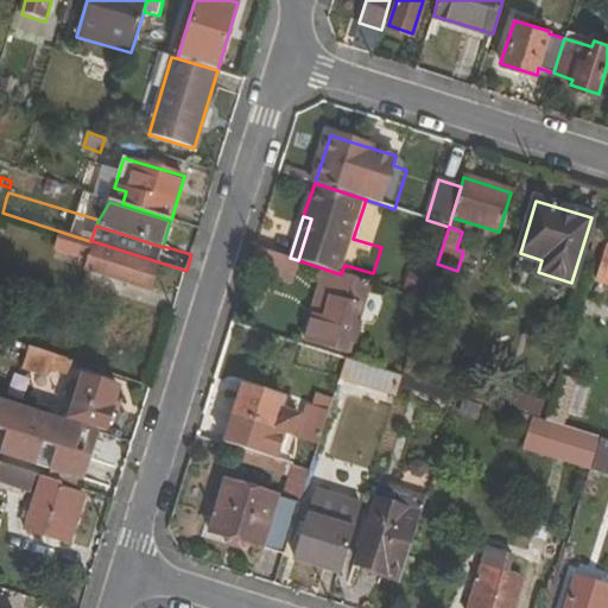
[(93,241),(90,241),(61,232),(55,249),(87,260),(84,267),(151,289),(158,267),(92,246),(93,241)]
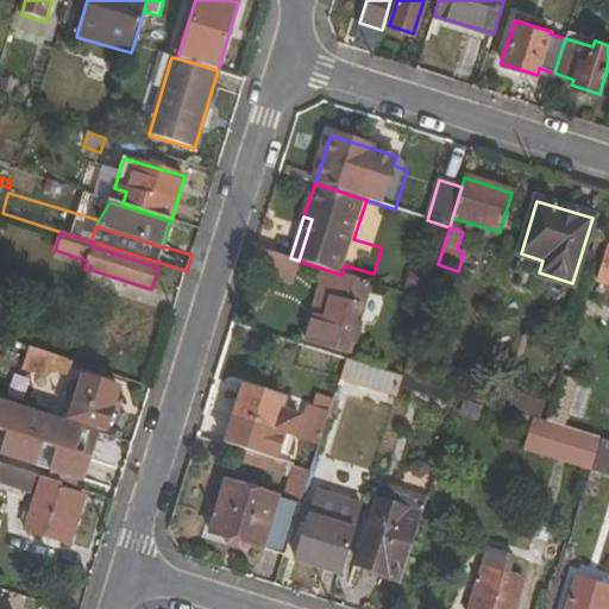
[(598,281),(608,284),(608,246),(598,281)]
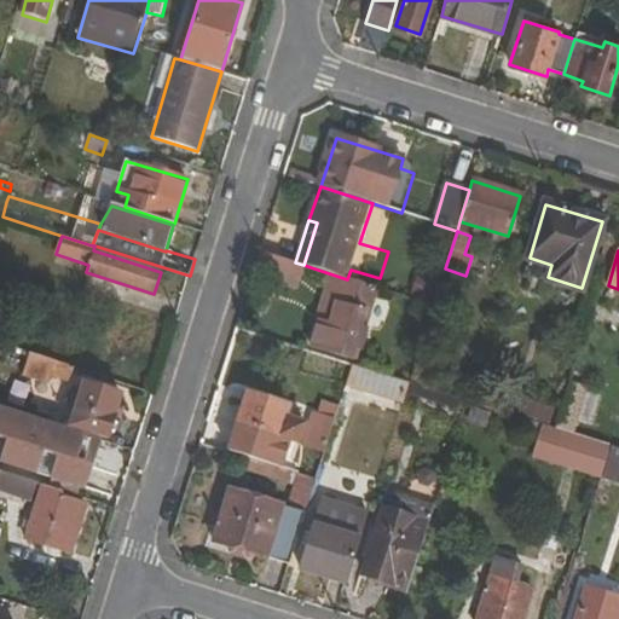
[(295,262),(262,252),(255,276),(296,289),(304,265),(295,262)]
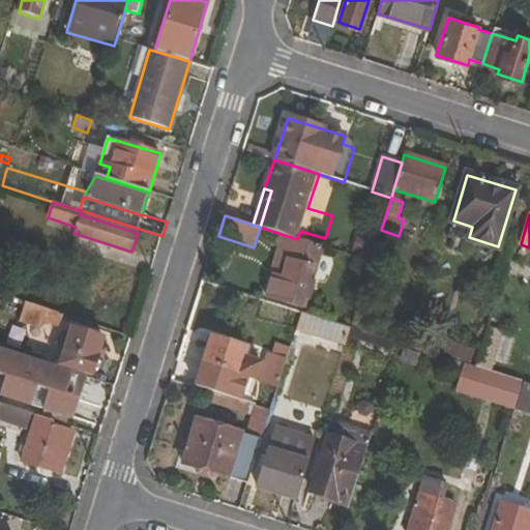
[(288,236),(282,234),(271,272),(276,274),(288,236)]
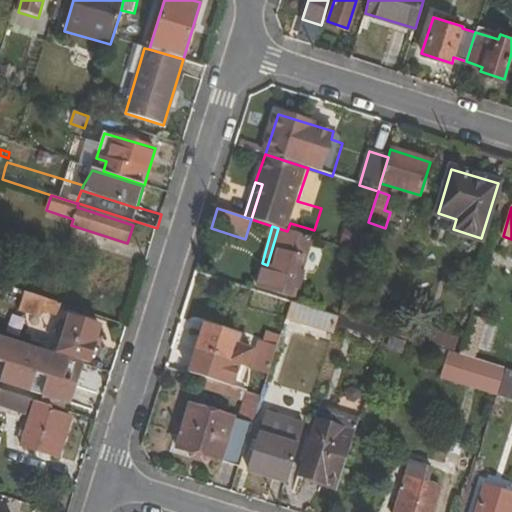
[(312,239),(287,231),(278,228),(267,265),(262,263),(255,286),(294,298),(312,239)]
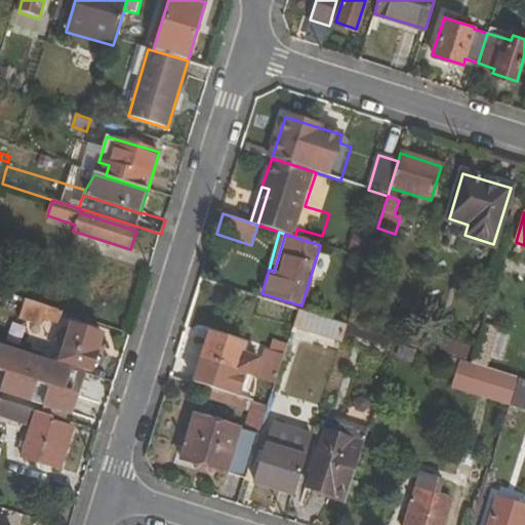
[(41,326),(43,320),(47,307),(26,299),(21,319),(41,326)]
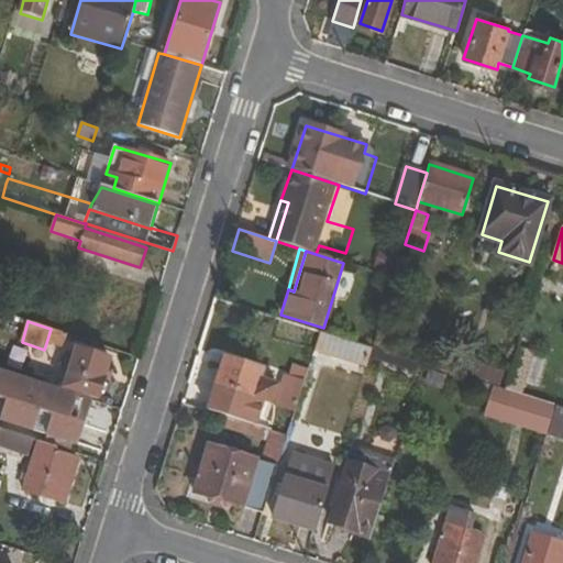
[(62,348),(66,334),(51,329),(46,343),(62,348)]
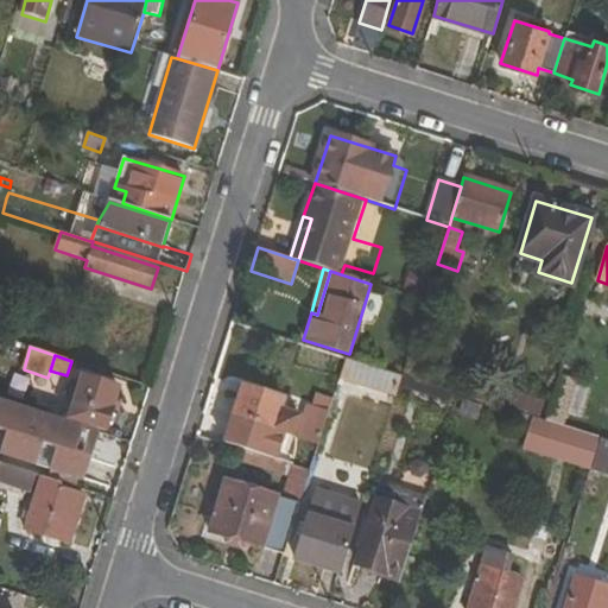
[(350,385),(394,398),(401,377),(355,362),(350,385)]
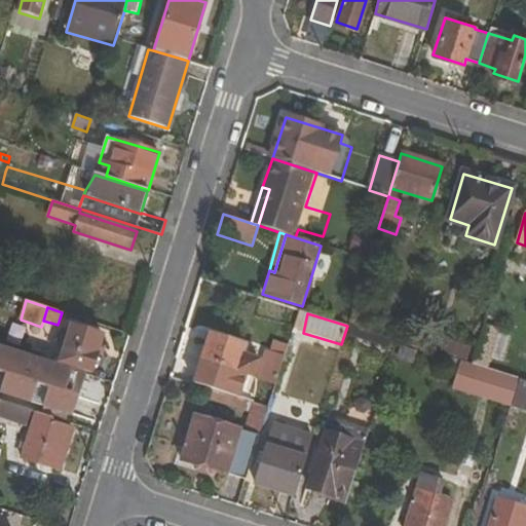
[(487,315),(477,351),(490,355),(501,321),(487,315)]
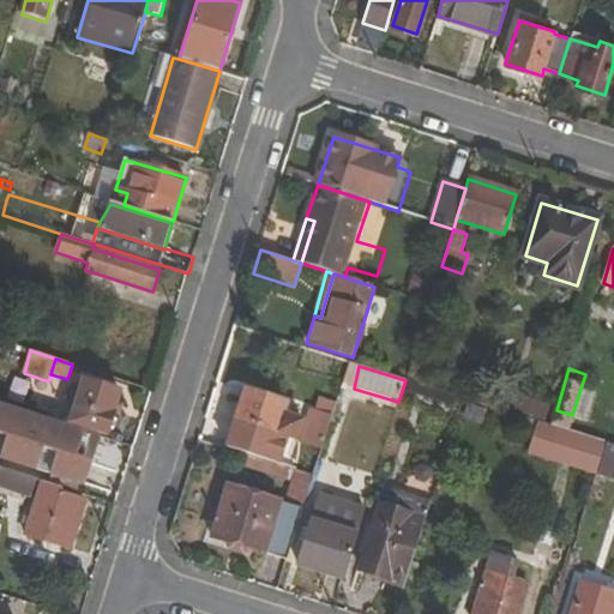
[(405,380),(398,402),(397,410),(409,413),(417,384),(405,380)]
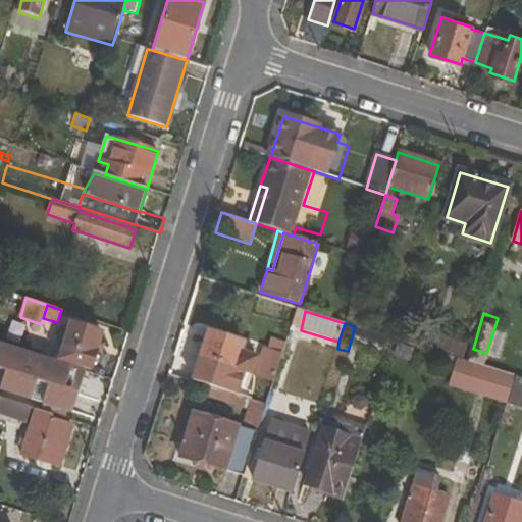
[(58,360),(91,370),(102,334),(69,324),(58,360)]
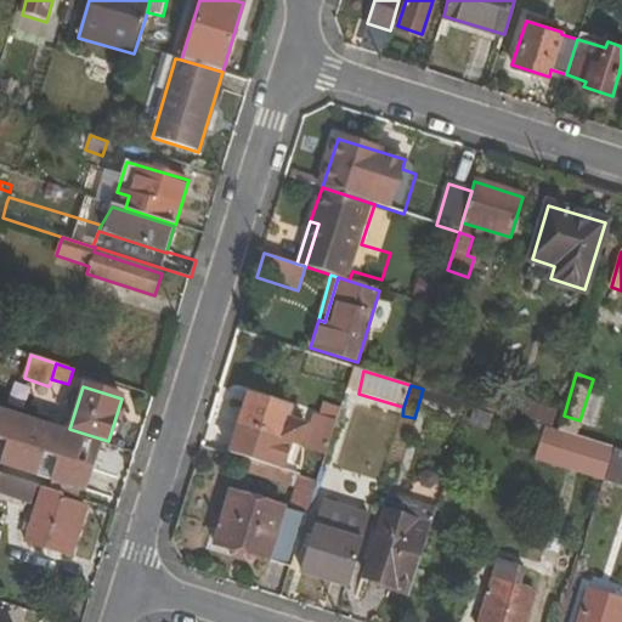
[(304,414),(248,396),(231,456),(244,461),(294,476),(298,478),(312,429),(300,425),(304,414)]
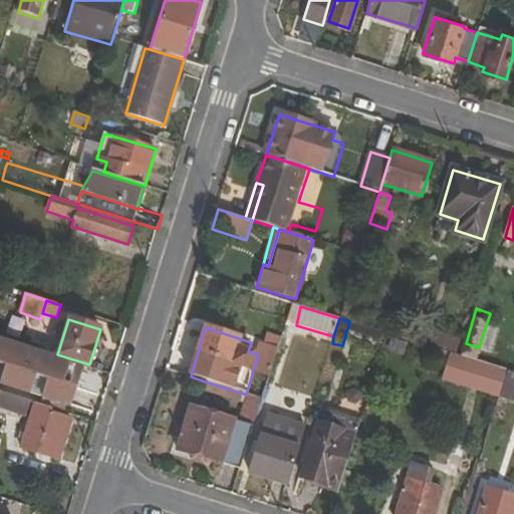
[(424,341),(457,352),(461,339),(428,328),(424,341)]
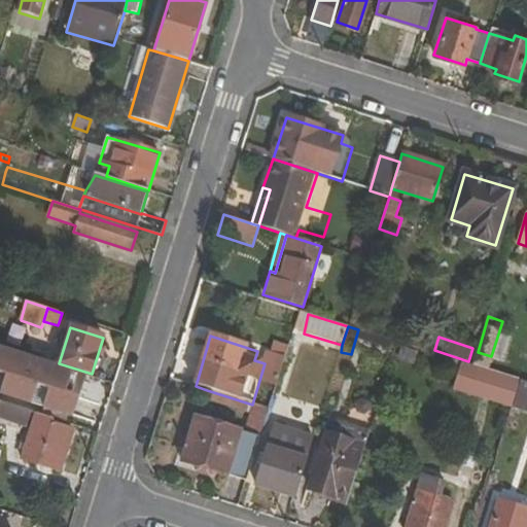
[(265,381),(277,384),(285,359),(272,356),(265,381)]
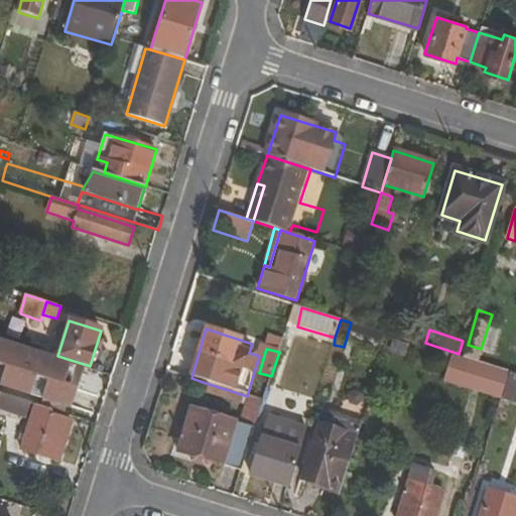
[(446,365),(506,384),(510,373),(462,358),(449,354),(446,365)]
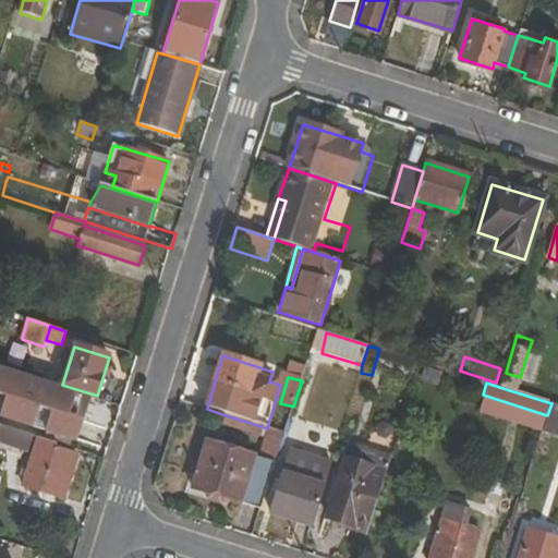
[(557,404),(552,403),(547,415),(546,419),(557,422),(557,404)]
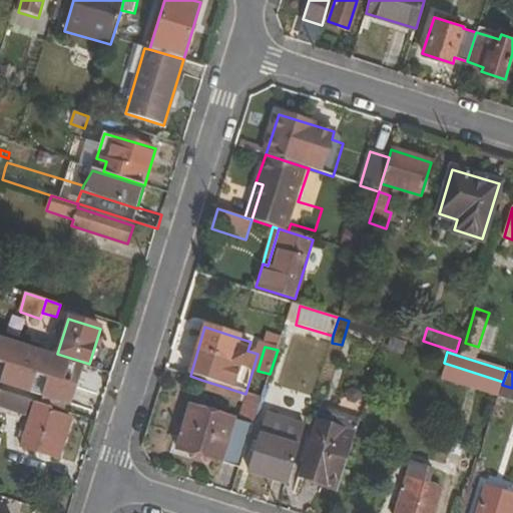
[(240,468),(263,399),(246,394),(237,421),(233,420),(242,393),(201,380),(192,408),(190,408),(178,449),(240,468)]
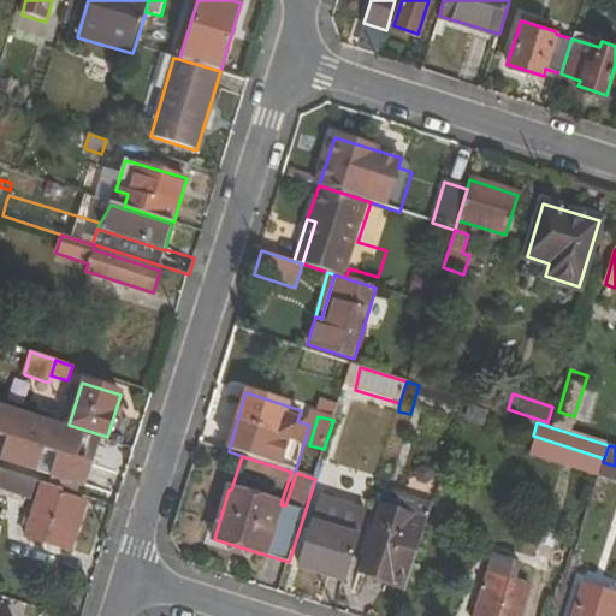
[(0,489),(29,498),(34,481),(0,471),(0,489)]
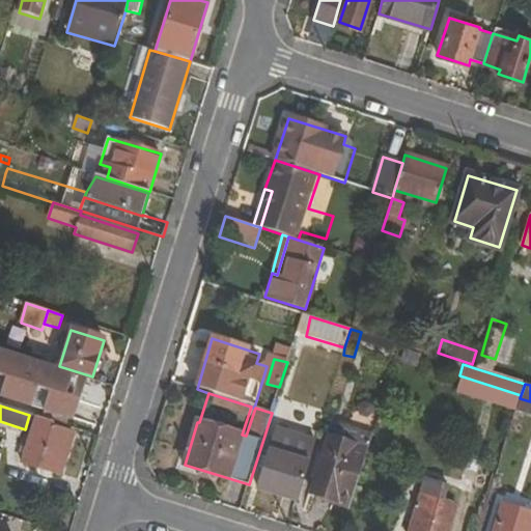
[(329,438),(312,494),(351,505),(379,416),(353,408),(342,442),(329,438)]
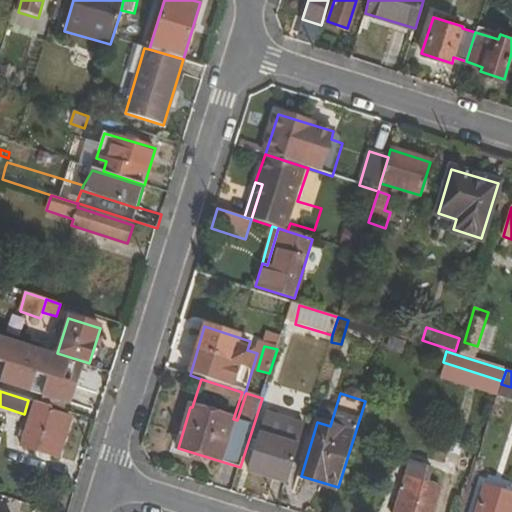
[(44,410),(45,405),(34,401),(20,446),(58,458),(71,418),(44,410)]
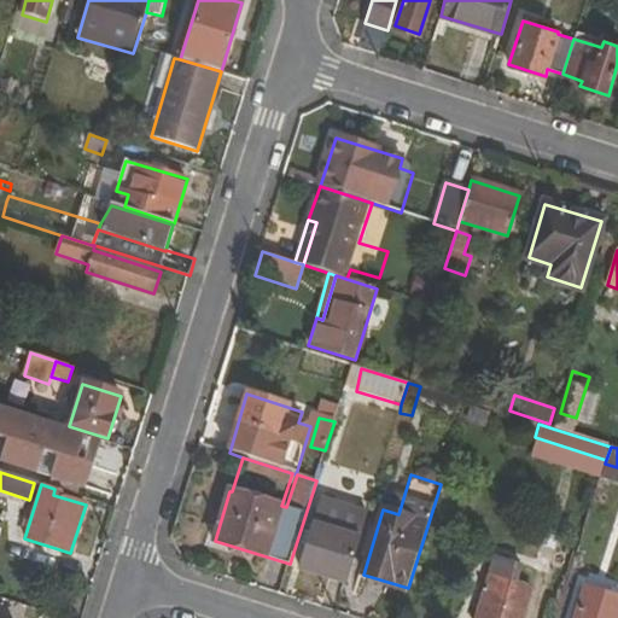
[(301,566),(347,581),(367,517),(321,501),(301,566)]
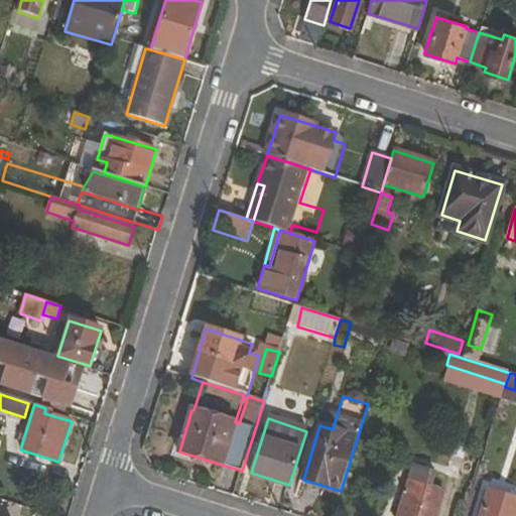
[(415,468),(399,515),(435,515),(443,491),(432,487),(436,474),(415,468)]
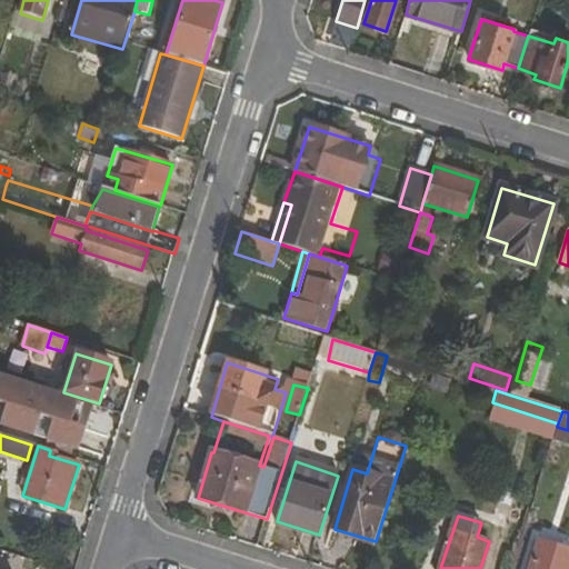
[(528,568),(568,568),(568,550),(537,541),(528,568)]
